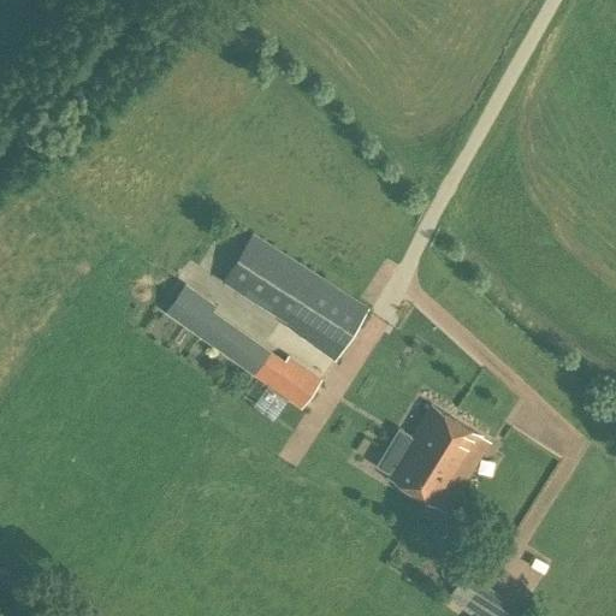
[(335,360),(368,309),(253,232),(224,276),(289,319),(284,325),(335,360)]
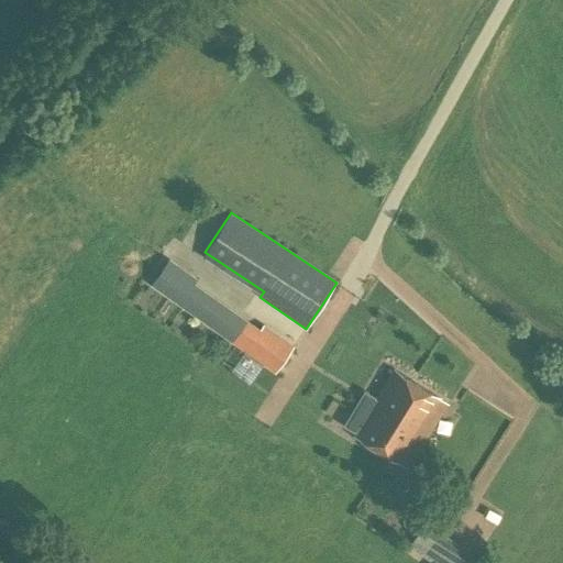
[(166,262),(150,285),(177,305),(178,305),(194,283),(196,279),(167,260),(166,262)]
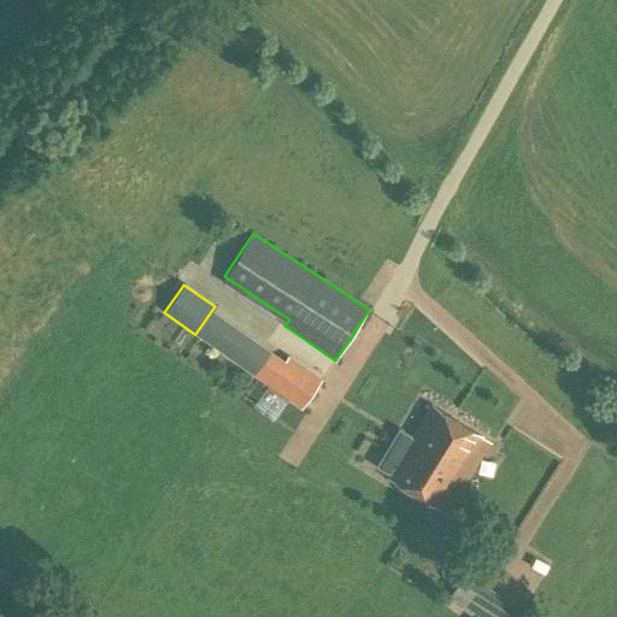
[(300,409),(321,380),(288,356),(266,385),(300,409)]
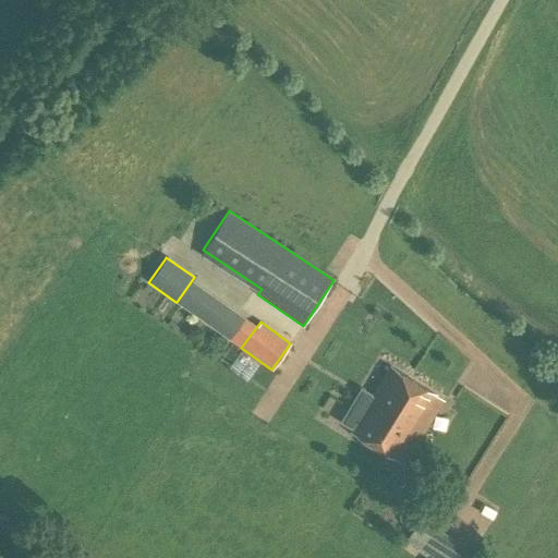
[(444,400),(389,366),(372,393),(360,386),(339,421),(350,428),(349,429),(403,464),(444,400)]
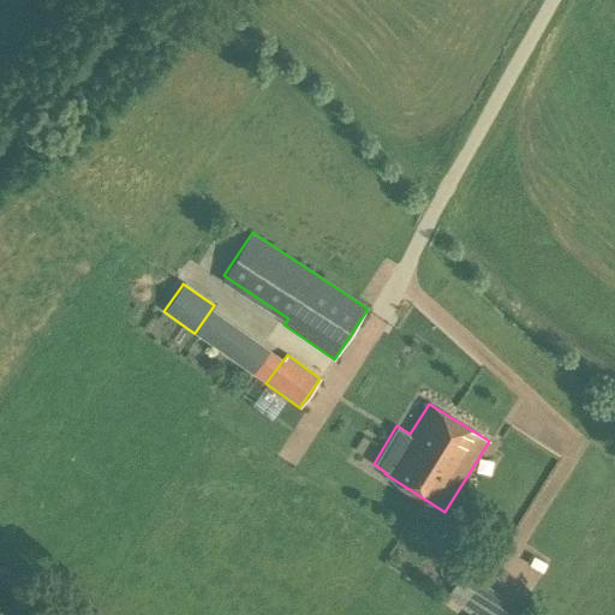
[(473,614),(502,614),(512,601),(463,569),(445,597),(472,614),(473,614)]
